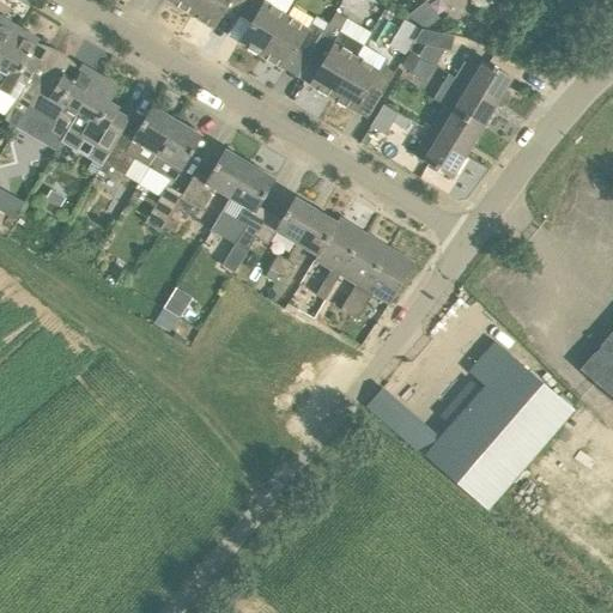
[(169,0),(169,1),(192,14),(200,0),(169,0)]
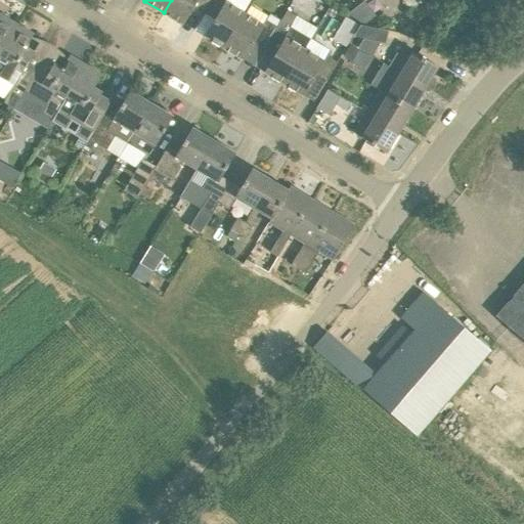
[(204,13),(211,0),(171,0),(164,12),(183,25),(193,7),(204,13)]
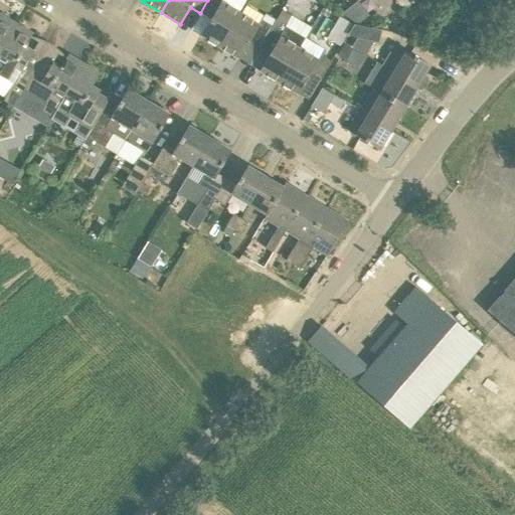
[(220,47),(240,12),(247,0),(207,0),(200,13),(211,19),(201,36),(220,47)]
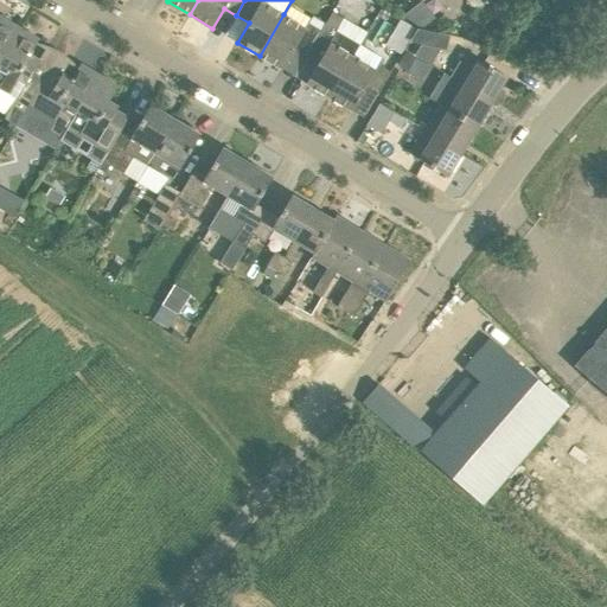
[(467,0),(477,11),(490,0),(467,0)]
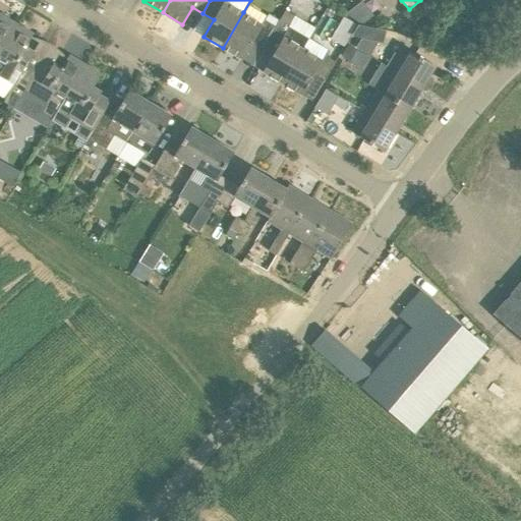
[(311,38),(317,26),(288,10),(282,21),(311,38)]
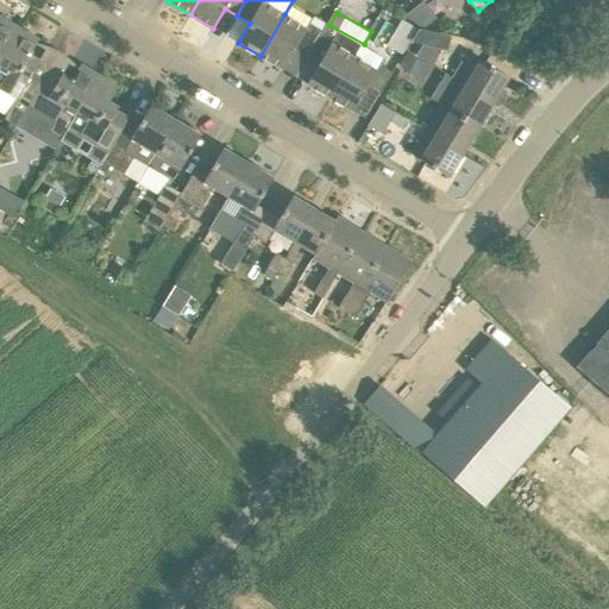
[(307,57),(321,31),(309,24),(308,29),(284,14),(261,56),(283,69),(295,50),(307,57)]
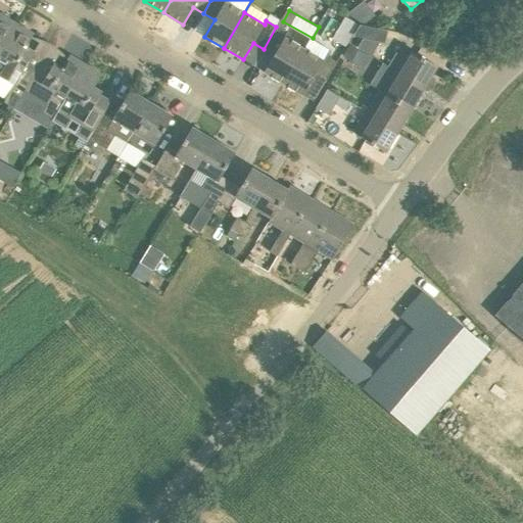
[(0,52),(16,24),(0,13),(0,52)]
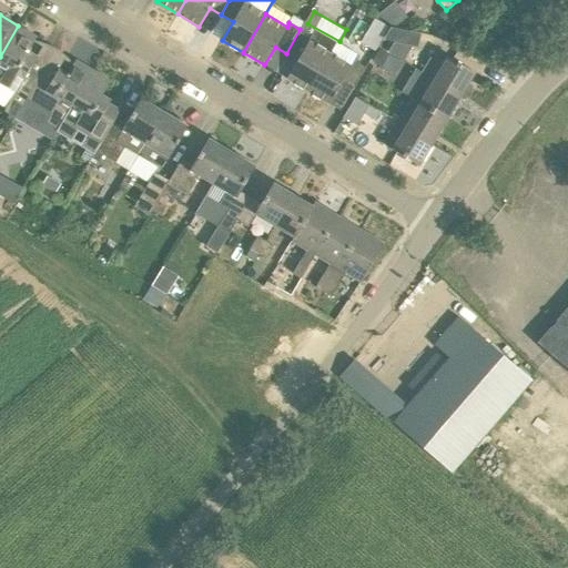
[(300,29),(301,29),(305,22),(293,16),(288,22),(300,29)]
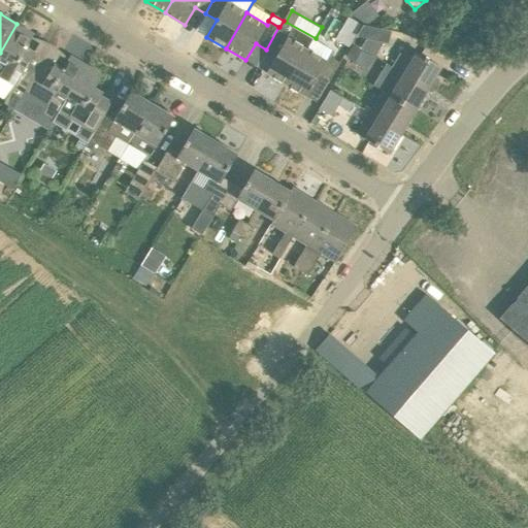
[(345,22),(343,25),(357,32),(361,25),(360,25),(350,19),(348,18),(345,22)]
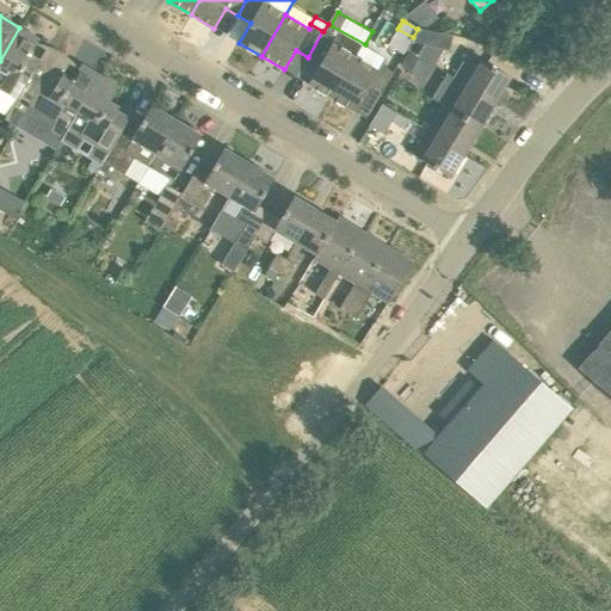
[(16,98),(29,106),(44,79),(32,73),(39,61),(31,55),(39,39),(19,28),(0,61),(0,111),(6,116),(16,98)]
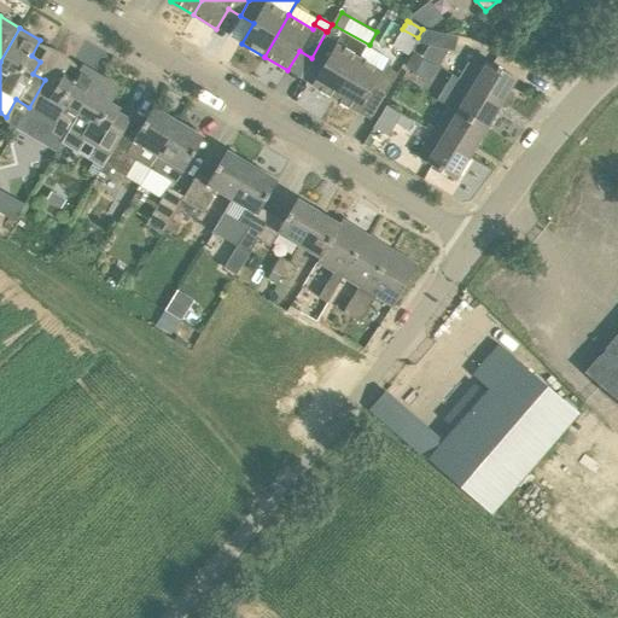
[(334,99),(366,46),(344,31),(340,39),(327,31),(326,31),(312,58),(324,65),(312,85),(334,99)]
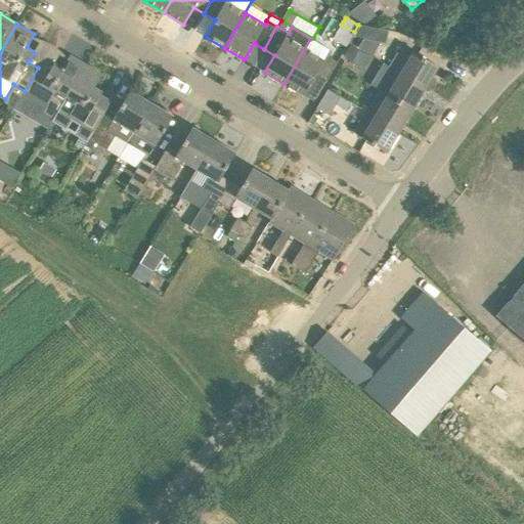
[(324,85),(335,67),(338,62),(328,55),(324,59),(306,48),(311,39),(310,39),(284,84),(304,95),(313,79),(324,85)]
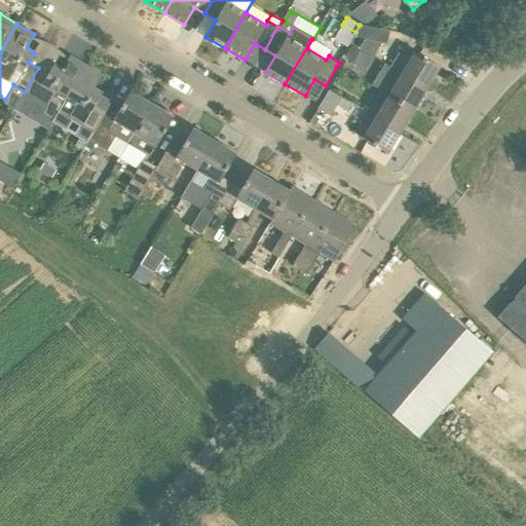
[(365,39),(359,48),(373,58),(382,42),(365,39)]
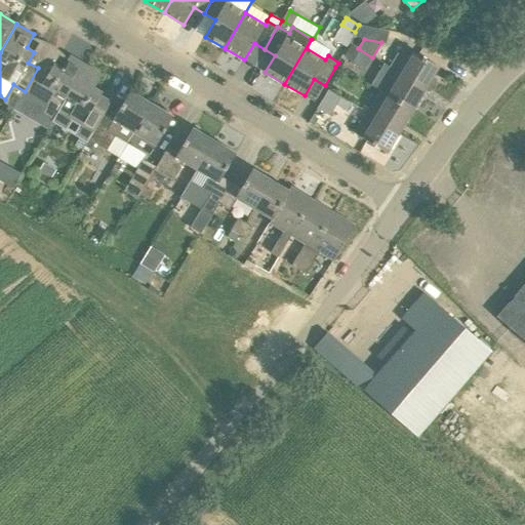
[(357,64),(364,53),(352,45),(345,55),(357,64)]
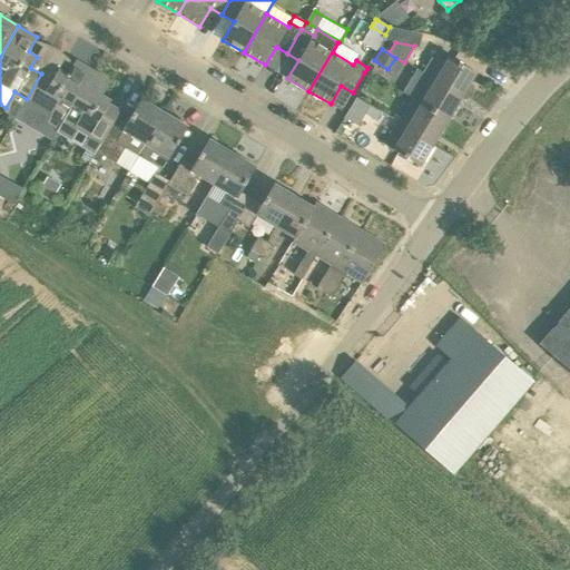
[(475,72),(457,61),(441,52),(426,76),(462,96),(475,72)]
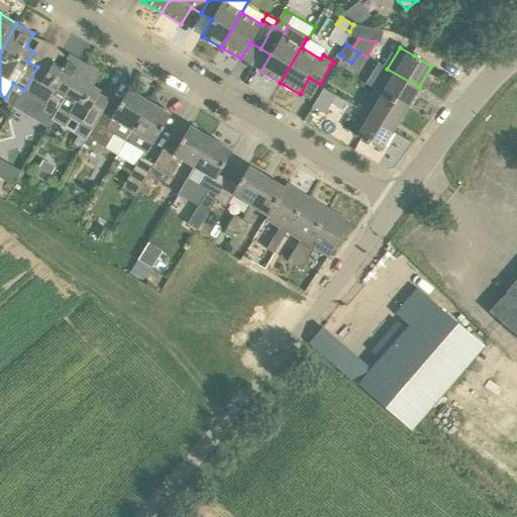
[(37,67),(24,90),(47,103),(42,110),(54,117),(85,65),(69,55),(61,68),(54,63),(47,73),(37,67)]
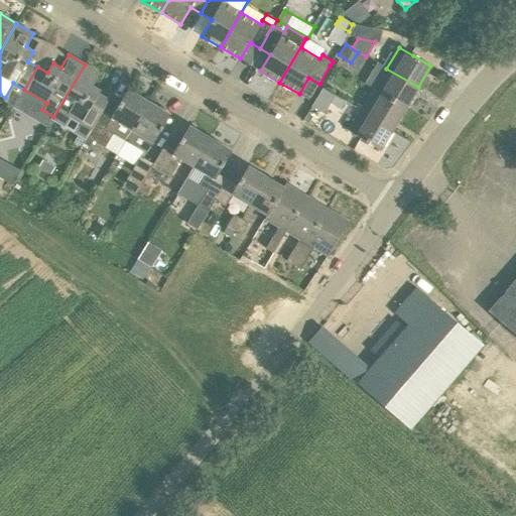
[(73,133),(85,140),(87,137),(91,130),(105,107),(109,99),(100,94),(101,91),(93,87),(101,74),(85,65),(53,117),(50,121),(65,128),(70,119),(78,124),(73,133)]
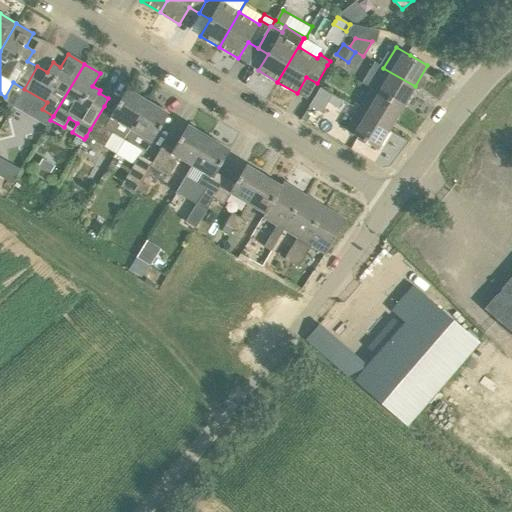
[(383,68),(376,64),(364,83),(372,88),(371,89),(402,107),(415,86),(383,68)]
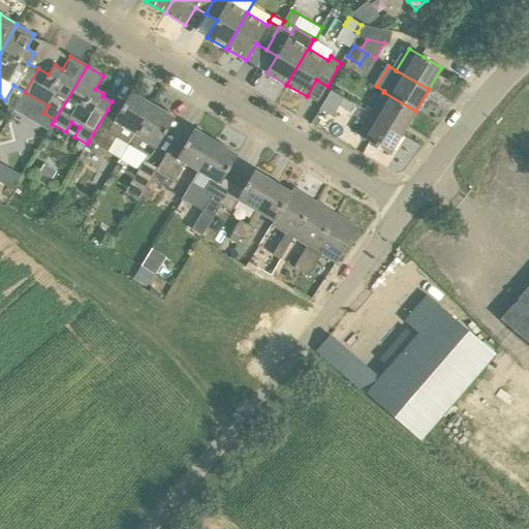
[(339,106),(349,112),(353,103),(331,91),(320,110),(333,117),(339,106)]
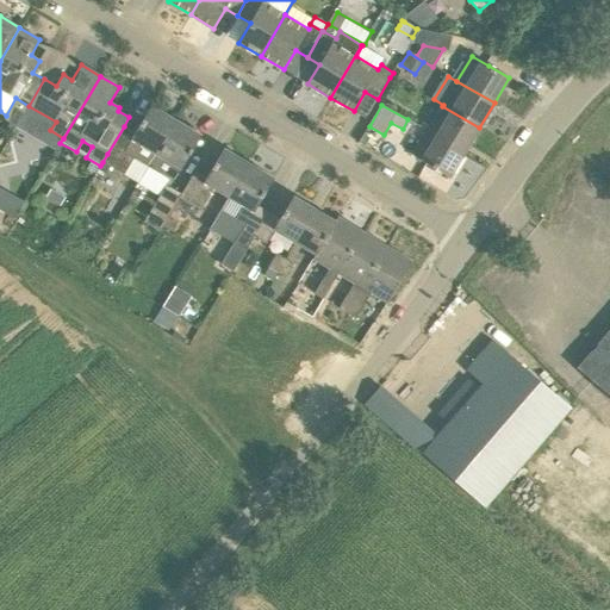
[(148,167),(175,120),(151,106),(135,132),(124,126),(107,154),(103,162),(111,167),(124,174),(134,159),(148,167)]
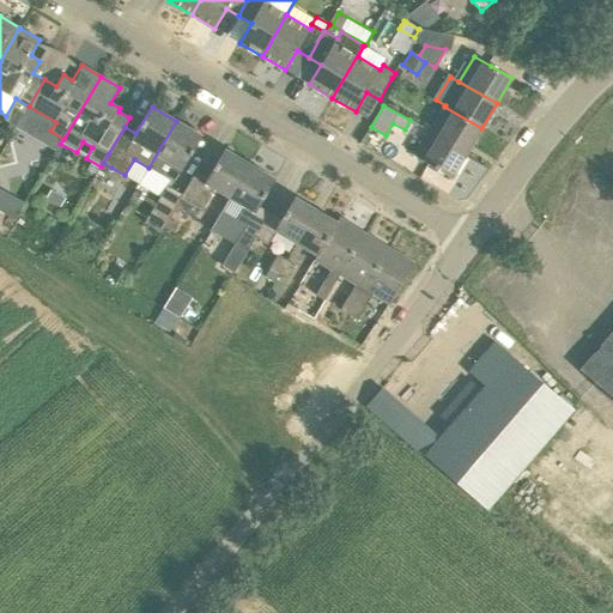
[(467,153),(481,128),(444,107),(430,131),(467,153)]
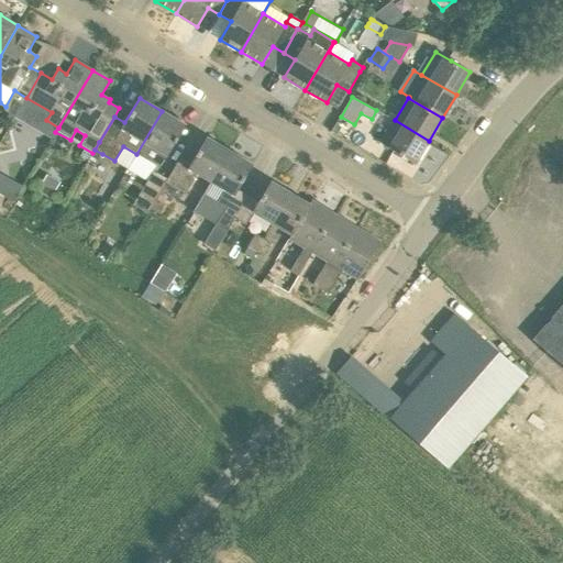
[(161,167),(186,125),(162,111),(136,154),(128,169),(147,180),(154,170),(157,165),(161,167)]
